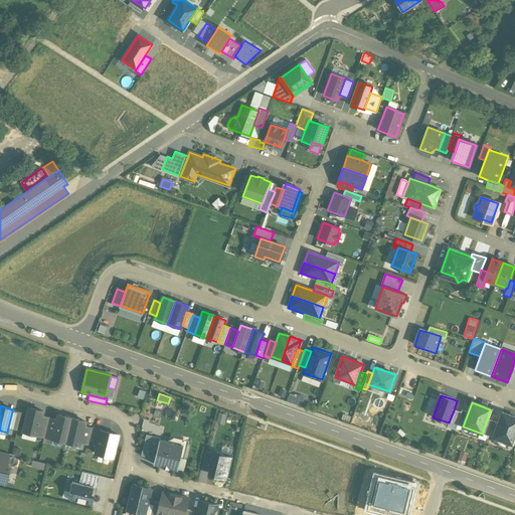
[(23,432),(37,435),(42,416),(43,411),(29,407),(23,432)]
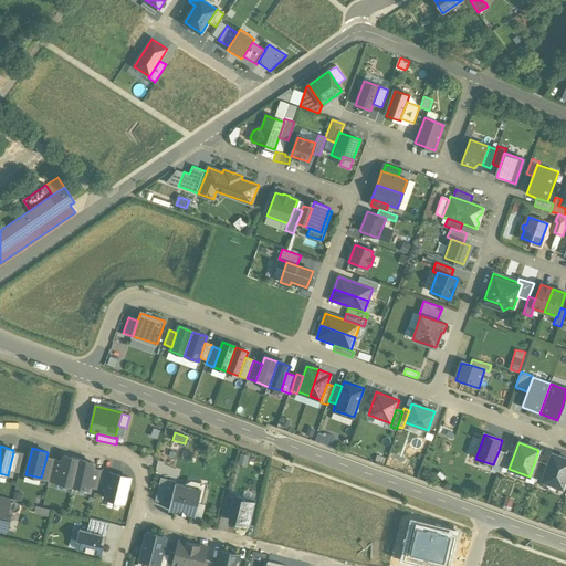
[(506,454),(499,451),(493,464),(492,470),(501,472),(502,467),(506,454)]
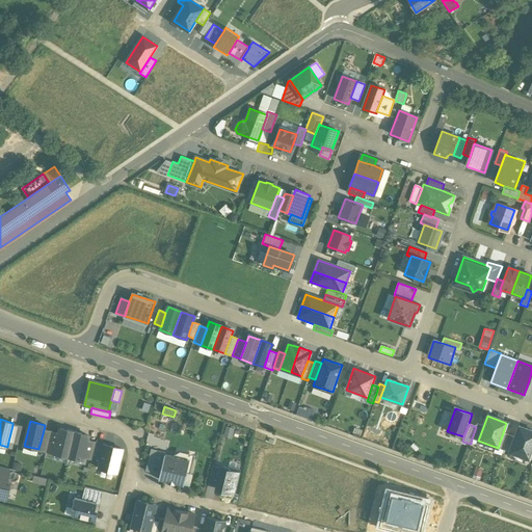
[(472,439),(478,441),(483,426),(478,424),(476,427),(472,439)]
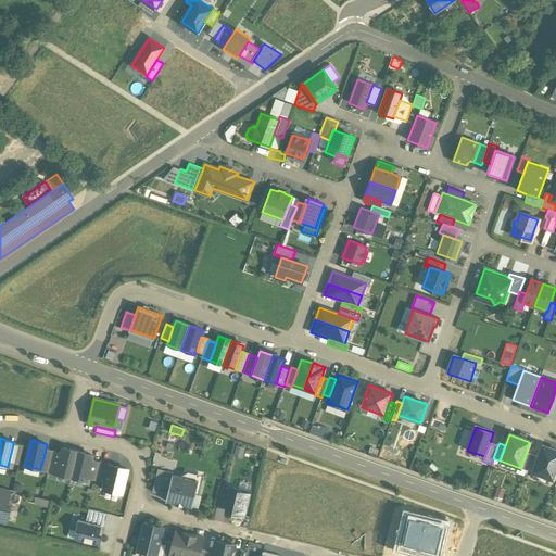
[(23,446),(13,444),(9,462),(20,464),(23,446)]
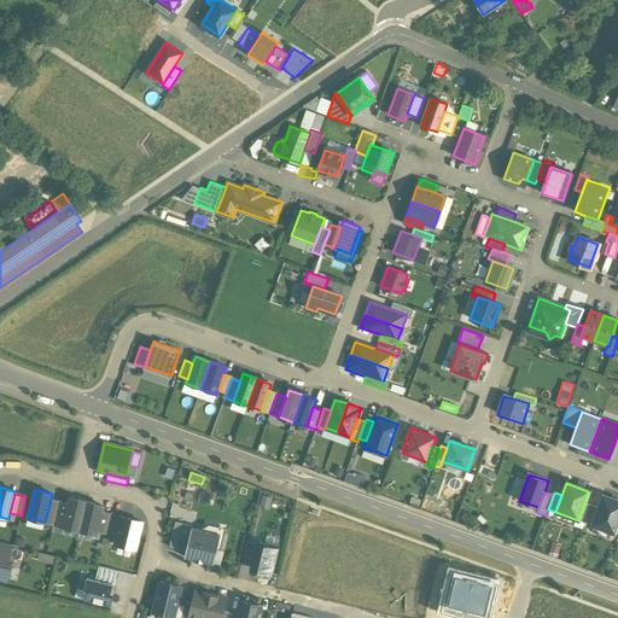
[(617,501),(602,495),(598,508),(592,525),(614,534),(617,523),(617,501)]
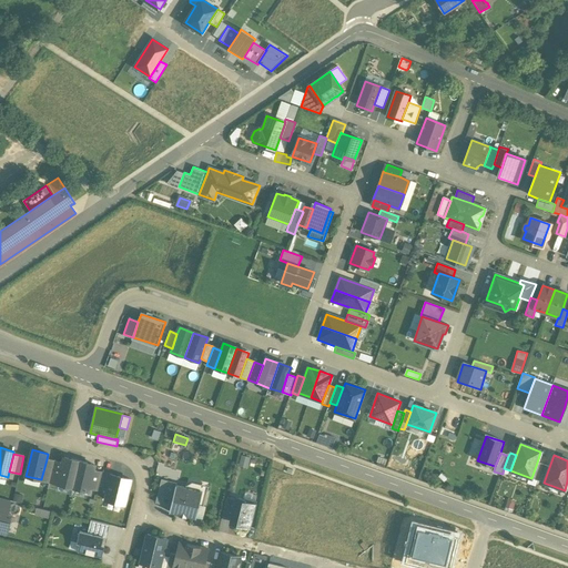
[(80,460),(62,456),(61,463),(54,460),(50,482),(57,483),(56,485),(72,488),(80,460)]
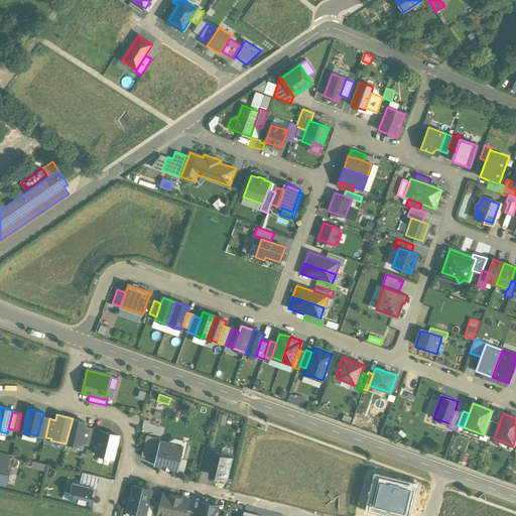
[(225,427),(228,416),(220,414),(216,425),(225,427)]
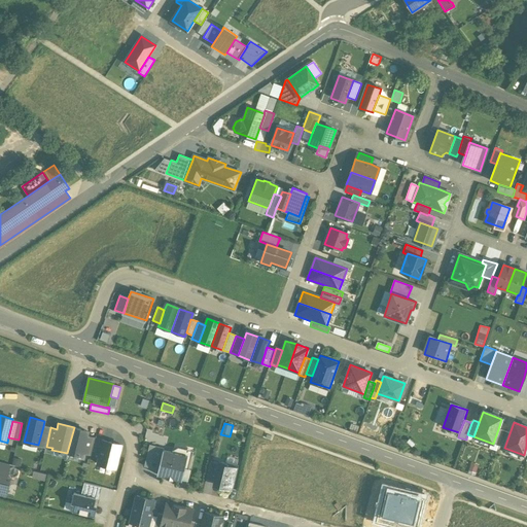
[(50,427),(43,426),(38,445),(46,447),(50,427)]
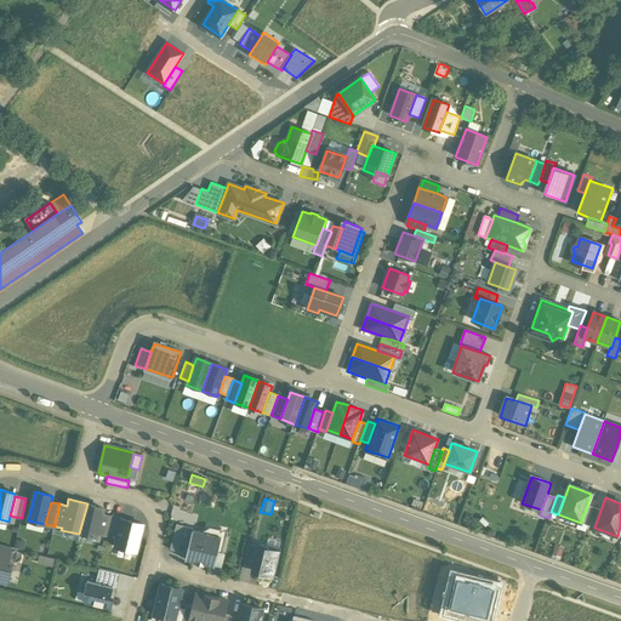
[(103,507),(87,503),(79,534),(98,539),(100,534),(107,535),(112,517),(102,514),(103,507)]
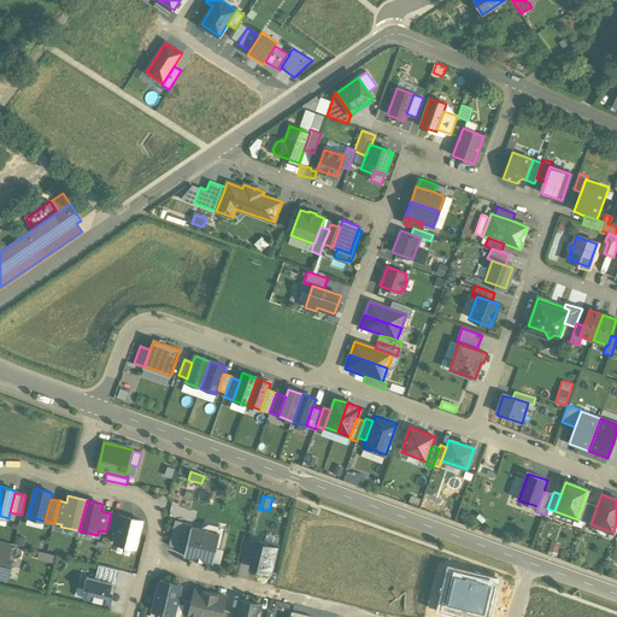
[(577,519),(585,522),(591,505),(583,503),(577,519)]
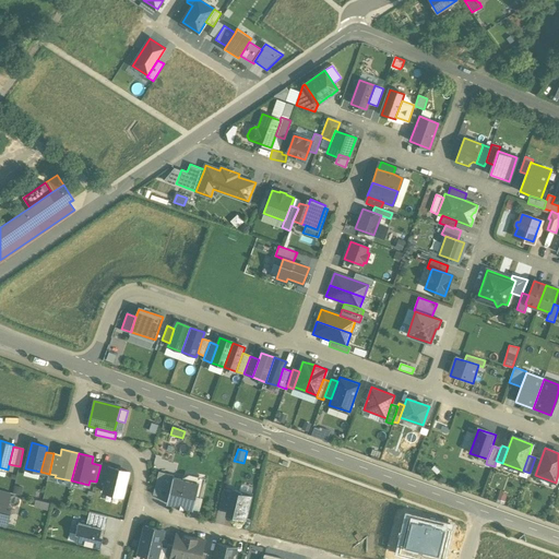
[(540,460),(535,458),(530,473),(535,475),(540,460)]
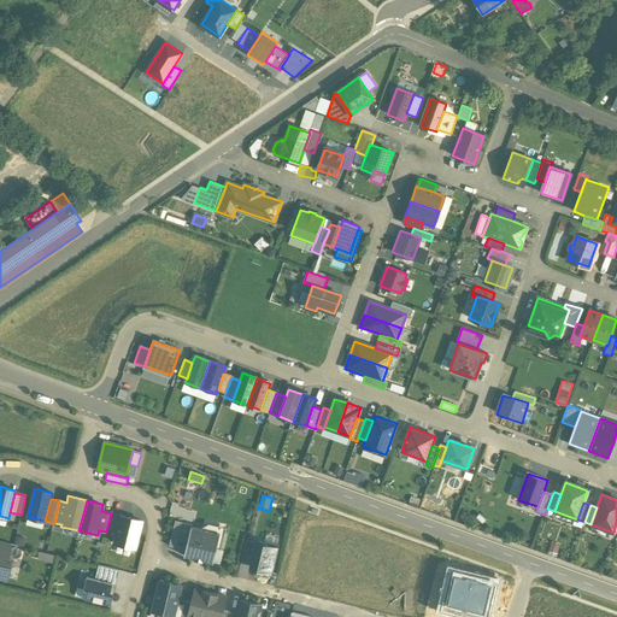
[(106,532),(116,534),(121,516),(111,513),(106,532)]
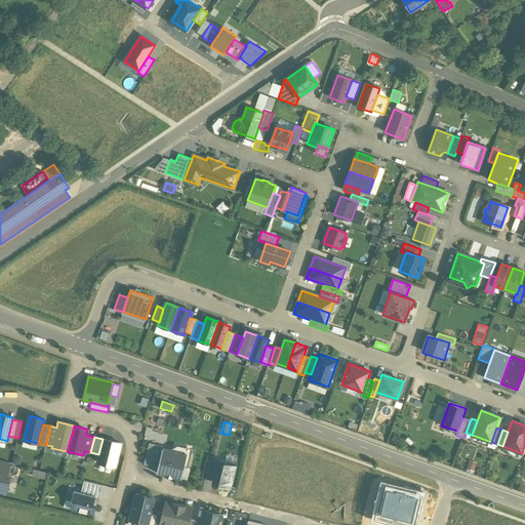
[(121,444),(103,439),(98,454),(97,461),(116,467),(121,444)]
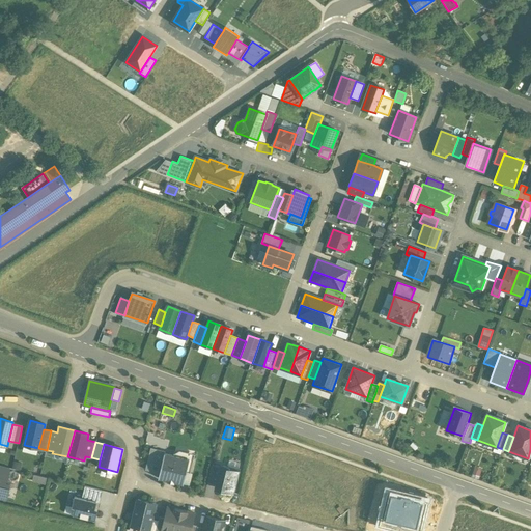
[(166,451),(151,447),(145,469),(160,473),(165,453),(166,451)]
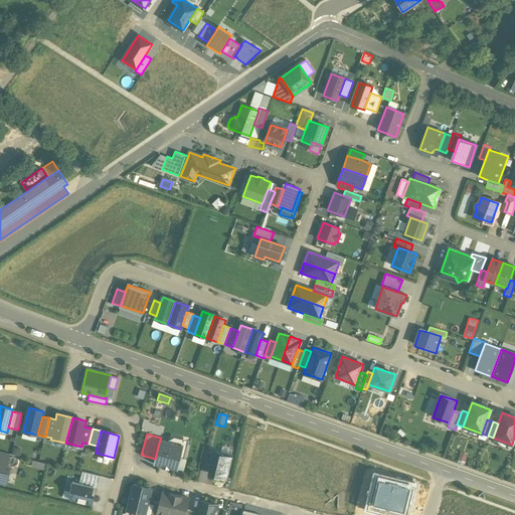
[(188,448),(160,440),(155,459),(154,465),(176,471),(180,458),(185,459),(188,448)]
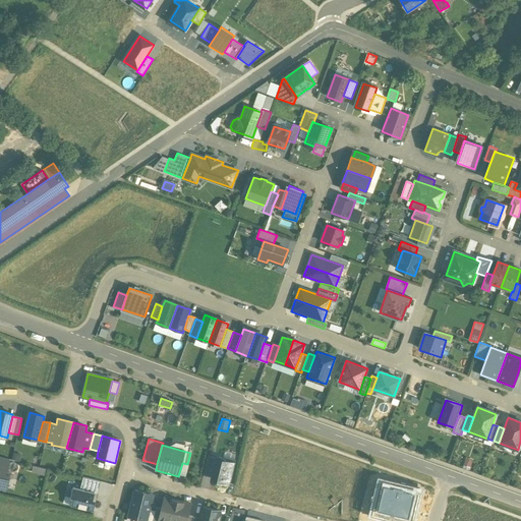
[(212,475),(216,458),(209,456),(205,474),(212,475)]
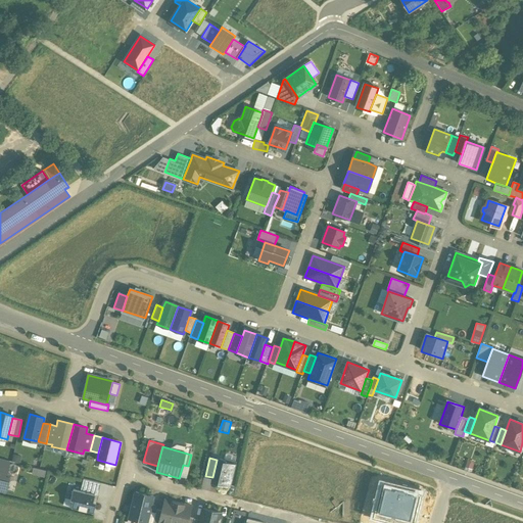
[(9,461),(0,459),(0,471),(6,473),(9,461)]
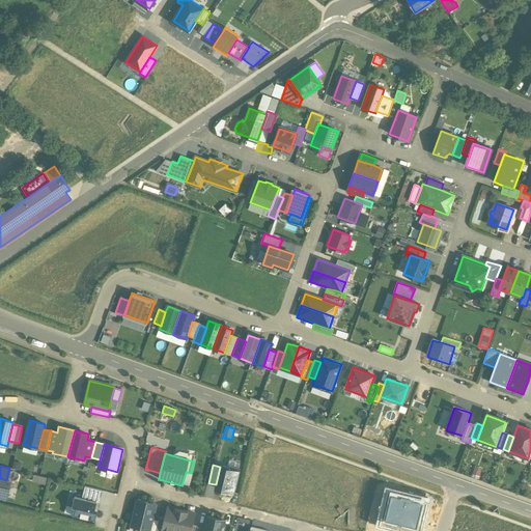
[(220,467),(216,484),(215,490),(234,494),(240,470),(220,466),(220,467)]
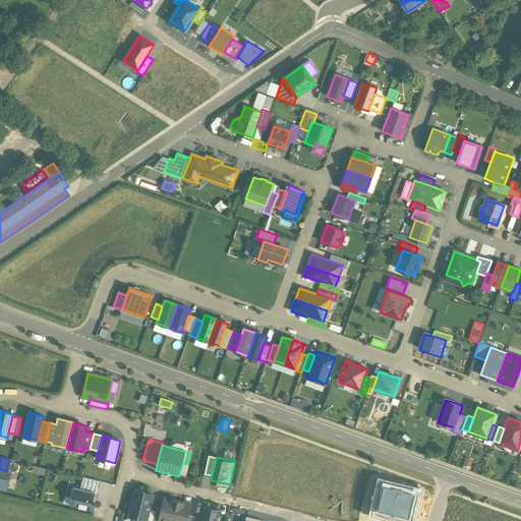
[(0,469),(0,487),(6,488),(10,472),(6,471),(0,469)]
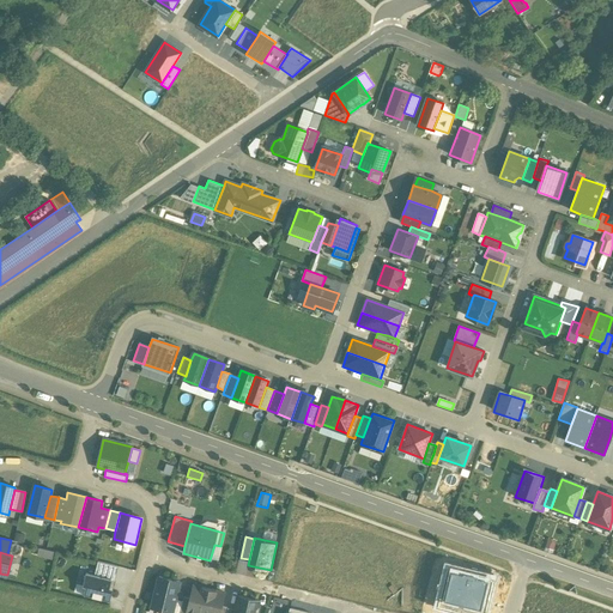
[(119,566),(98,562),(95,575),(111,580),(115,581),(119,566)]
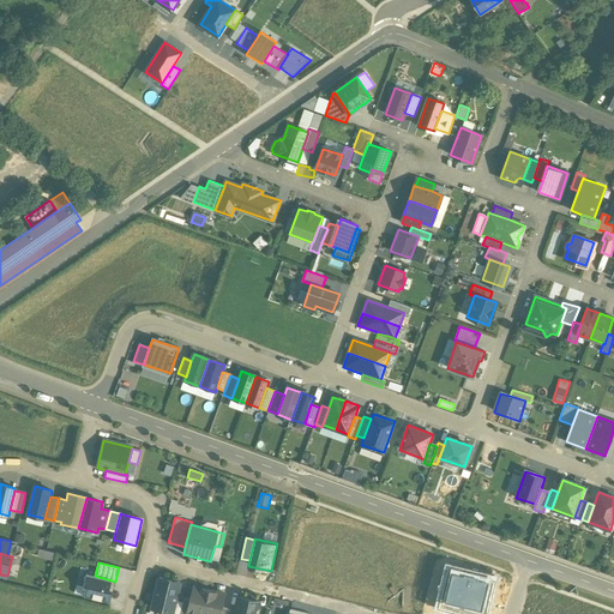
[(434,565),(431,579),(444,583),(447,569),(434,565)]
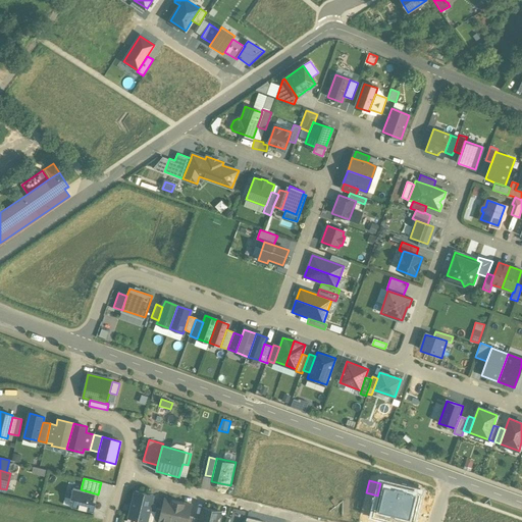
[(387,485),(380,483),(377,496),(373,512),(384,515),(383,519),(397,521),(402,521),(403,519),(413,521),(420,493),(414,491),(414,489),(406,487),(405,489),(396,487),(396,485),(387,483),(387,485)]
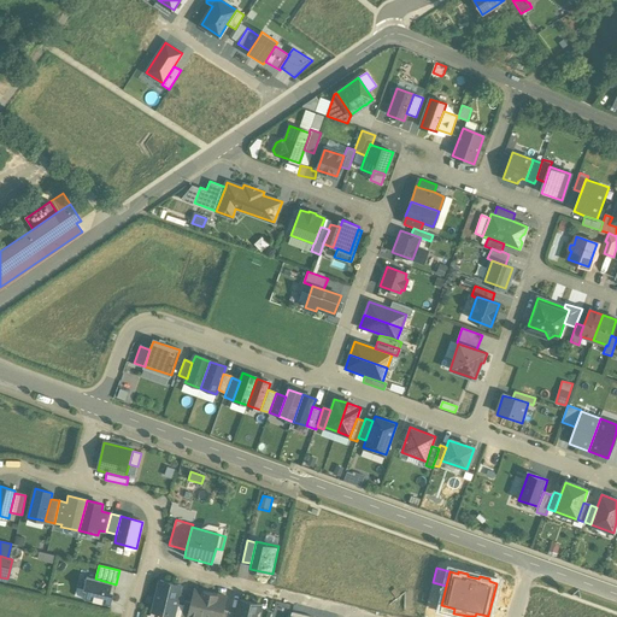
[(95,579),(87,577),(82,598),(110,605),(113,592),(110,591),(112,583),(95,579)]
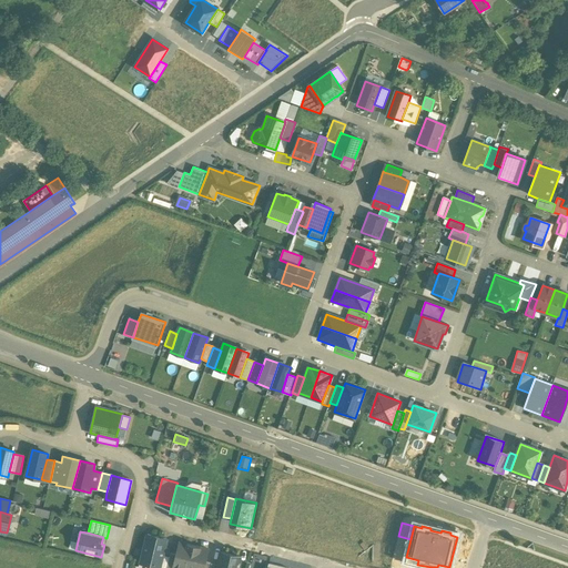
[(166,538),(145,534),(139,565),(153,567),(160,567),(163,557),(166,538)]
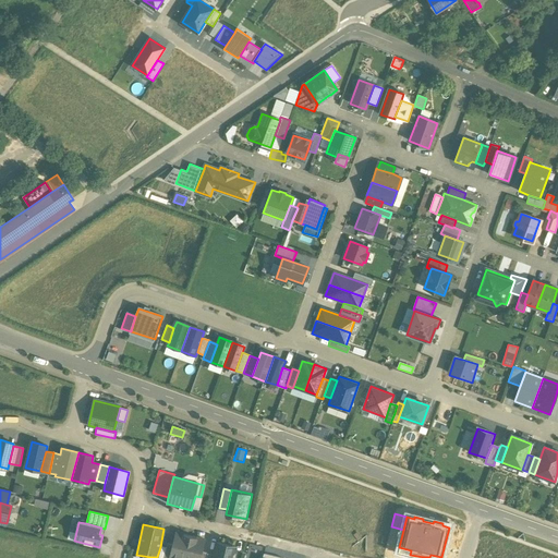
[(184,557),(190,536),(177,533),(173,545),(170,557),(173,557),(184,557)]
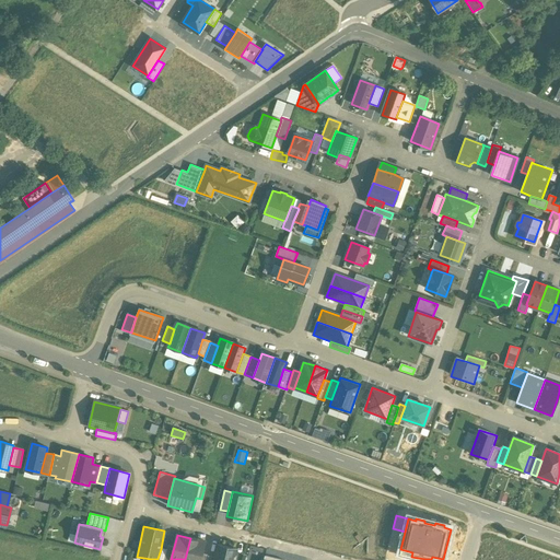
[(205,541),(190,538),(185,559),(199,559),(201,553),(205,541)]
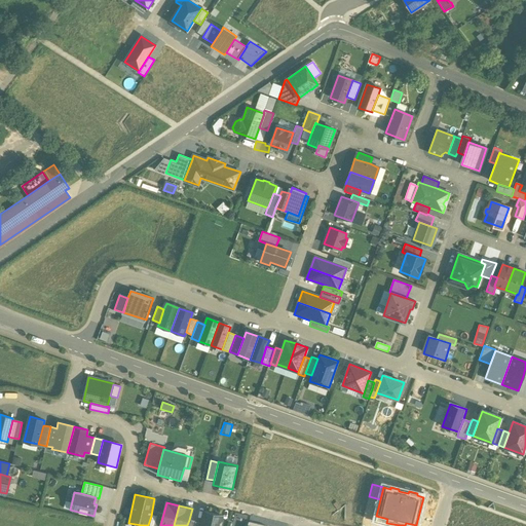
[(219,525),(222,516),(205,512),(202,523),(201,525),(219,525)]
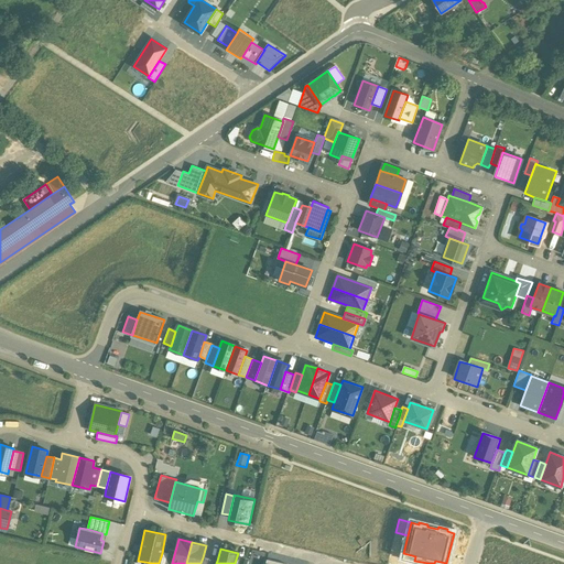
[(167,554),(165,563),(172,563),(175,551),(169,550),(167,554)]
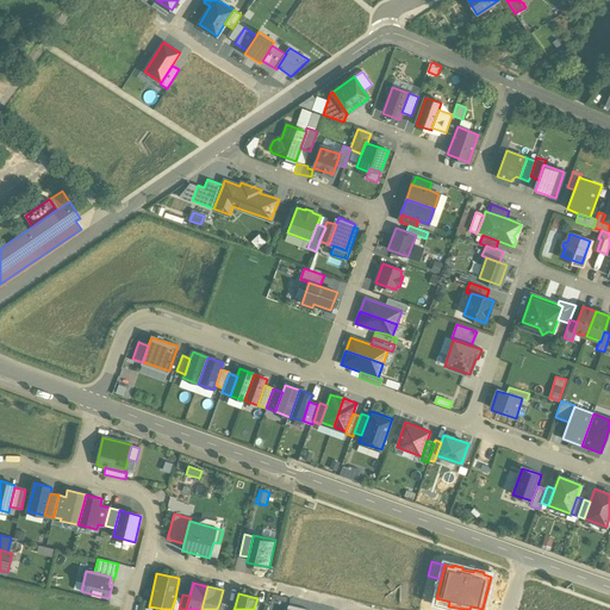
[(179,609),(181,599),(175,598),(172,609),(179,609)]
